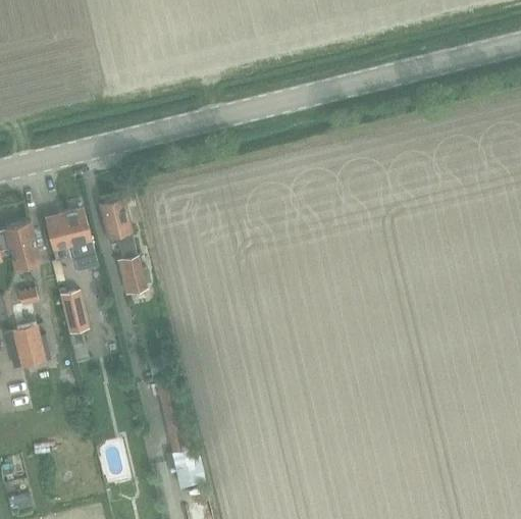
[(125,293),(131,292),(152,287),(144,253),(139,255),(125,197),(102,203),(111,243),(120,242),(123,258),(117,259),(125,293)]
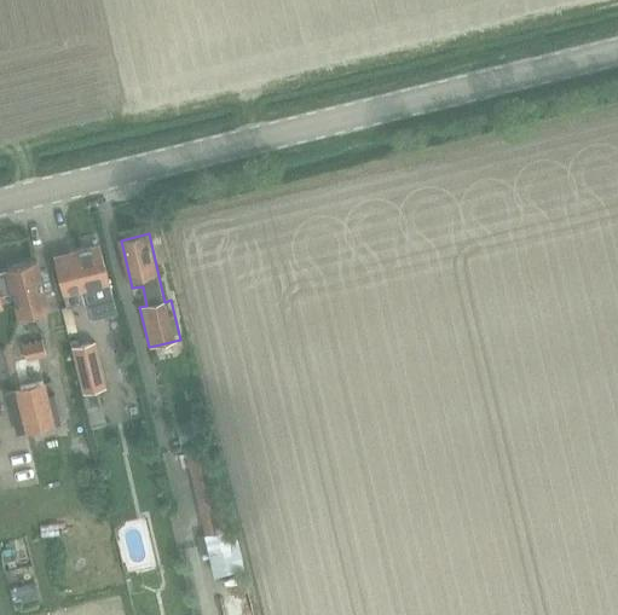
[(99,245),(73,253),(53,257),(63,297),(82,293),(88,315),(93,318),(116,313),(99,245)]
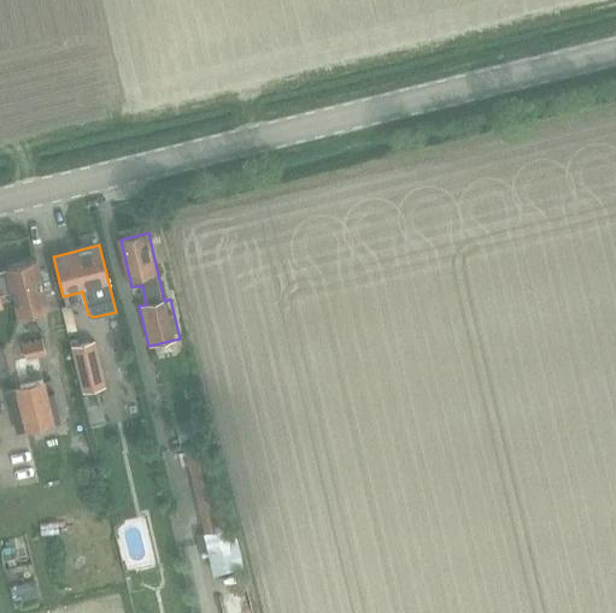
[(0,298),(12,294),(17,316),(46,308),(34,263),(6,270),(6,272),(0,273),(0,298)]
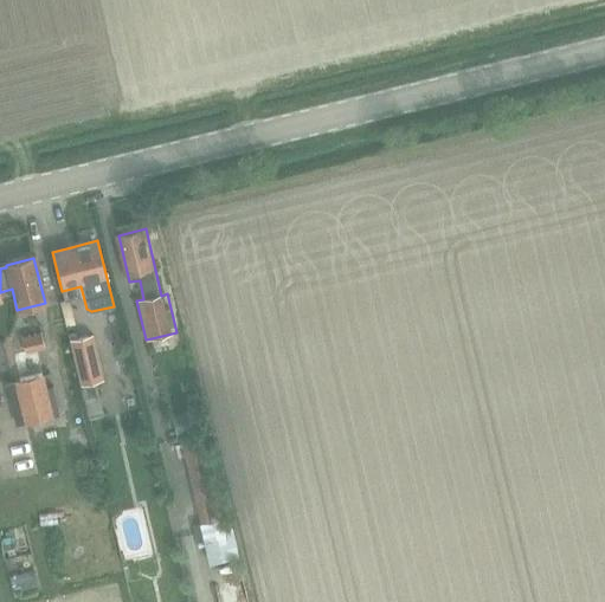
[(40,336),(20,341),(25,355),(44,350),(40,336)]
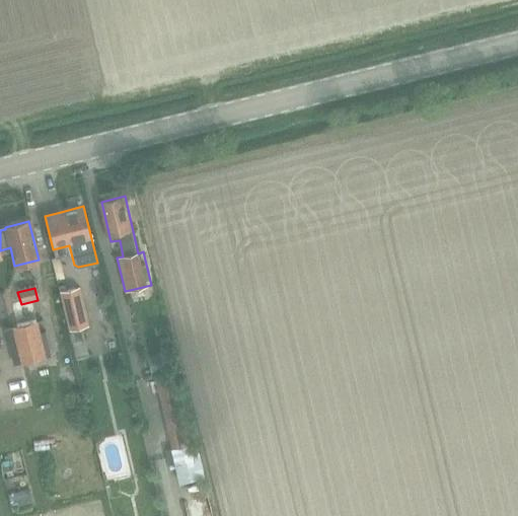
[(88,326),(79,289),(60,293),(69,330),(88,326)]
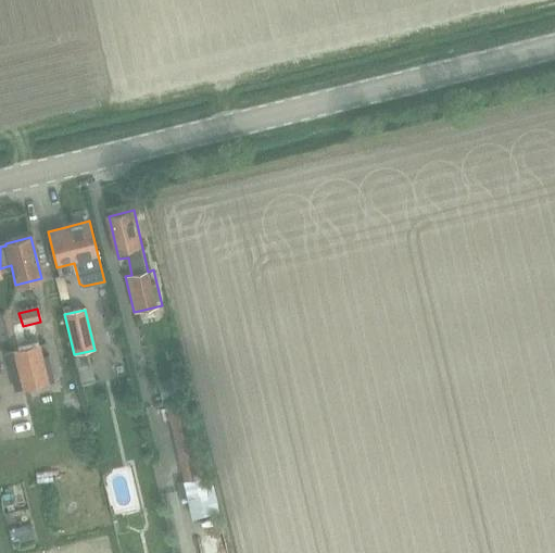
[(38,346),(12,352),(22,392),(48,386),(38,346)]
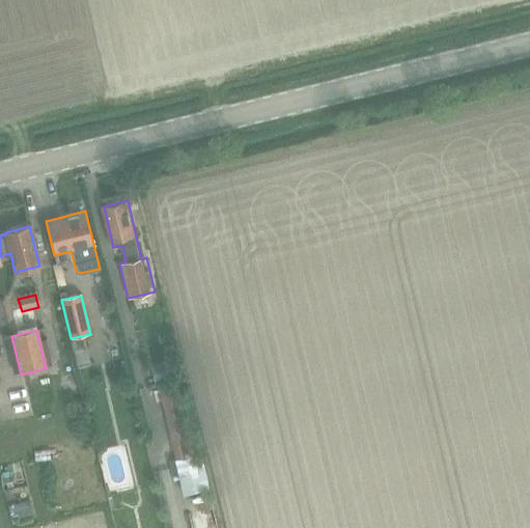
[(199,448),(200,490),(221,489),(220,447),(199,448)]
